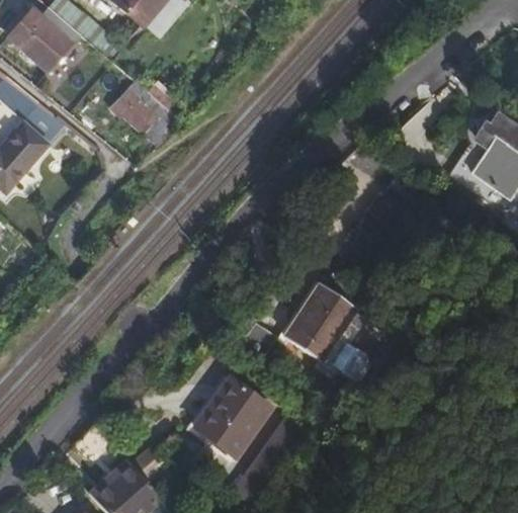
[(53,0),(49,6),(70,24),(81,12),(68,0),(53,0)]
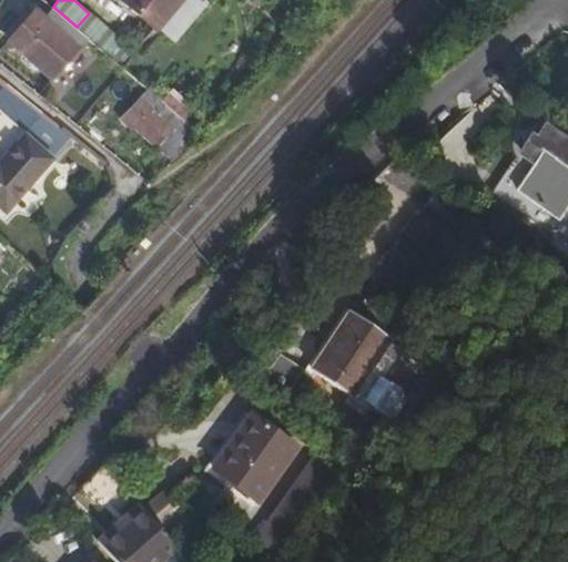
[(163,11),(151,0),(128,0),(153,23),(163,11)]
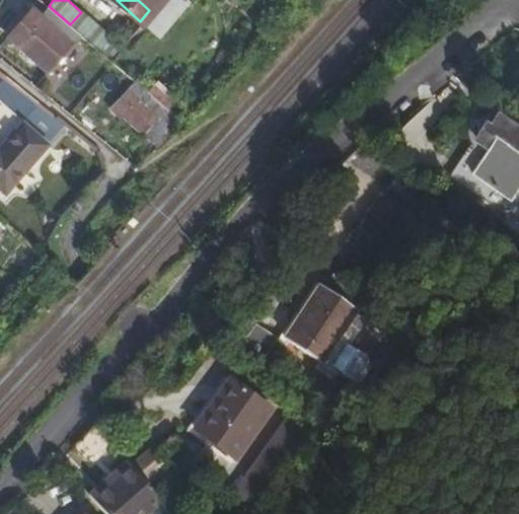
[(138,0),(149,10),(158,0),(138,0)]
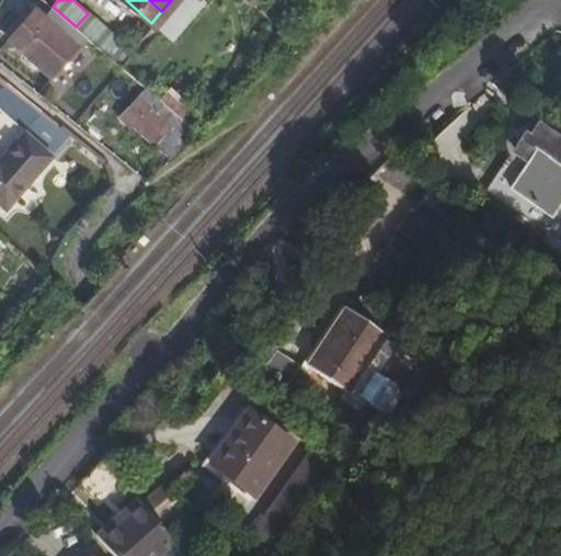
[(76,26),(53,7),(45,15),(36,8),(10,37),(50,72),(84,34),(76,26)]
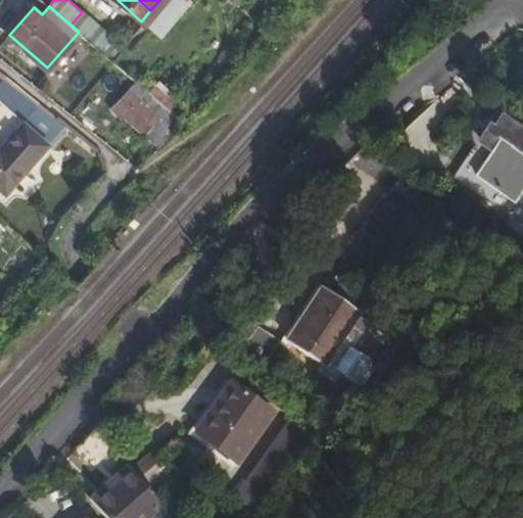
[(120,45),(82,12),(70,25),(79,32),(108,57),(120,45)]
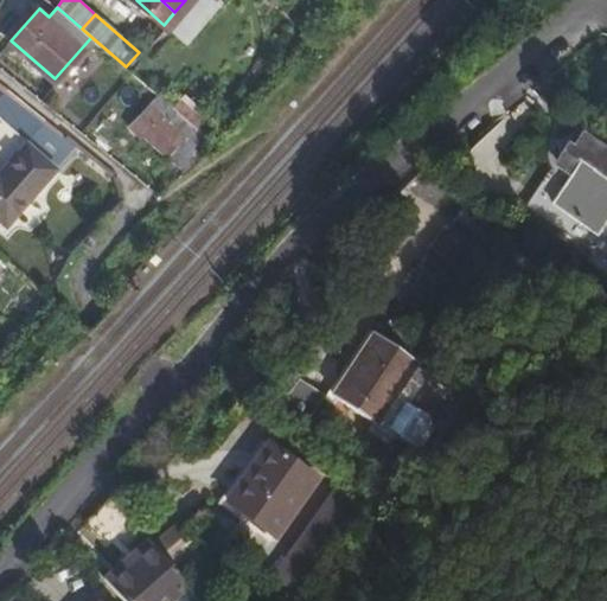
[(183,171),(217,144),(158,93),(133,120),(167,151),(183,171)]
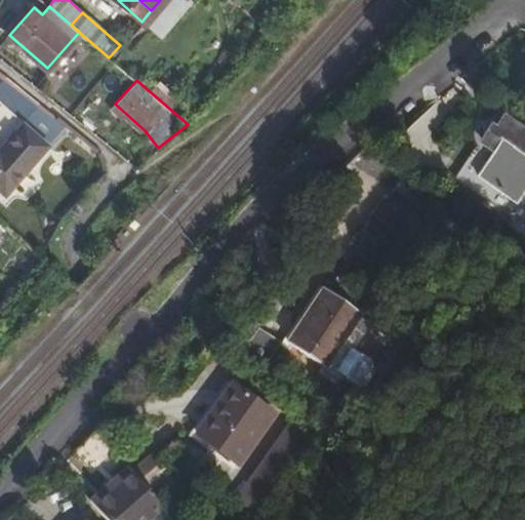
[(524,134),(496,118),(488,131),(493,138),(498,142),(495,148),(478,175),(520,200),(524,191),(524,134)]
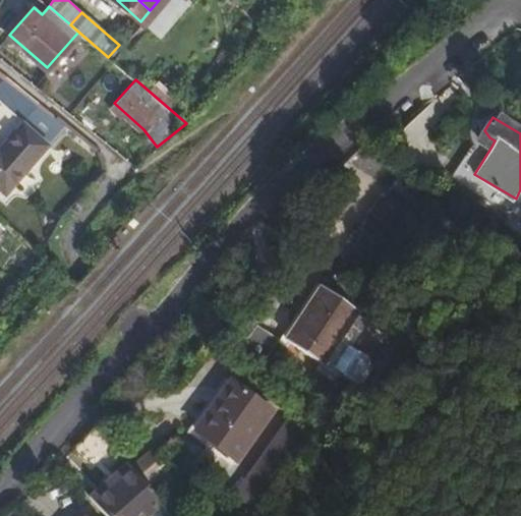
[(0,184),(5,188),(45,142),(21,121),(0,145),(0,184)]
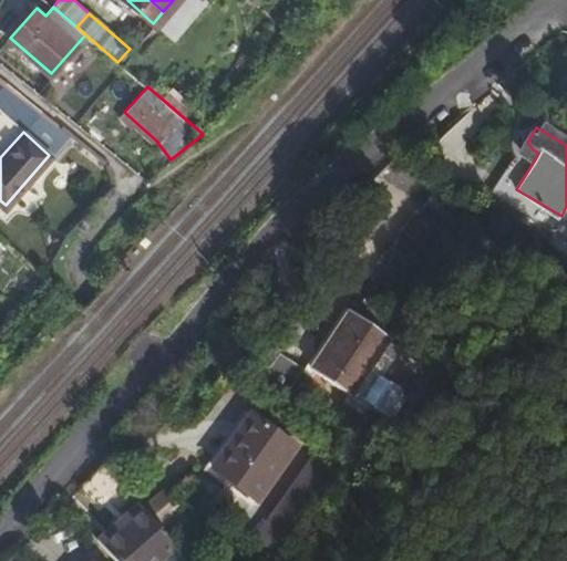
[(521,152),(535,159),(538,153),(533,149),(527,142),(521,152)]
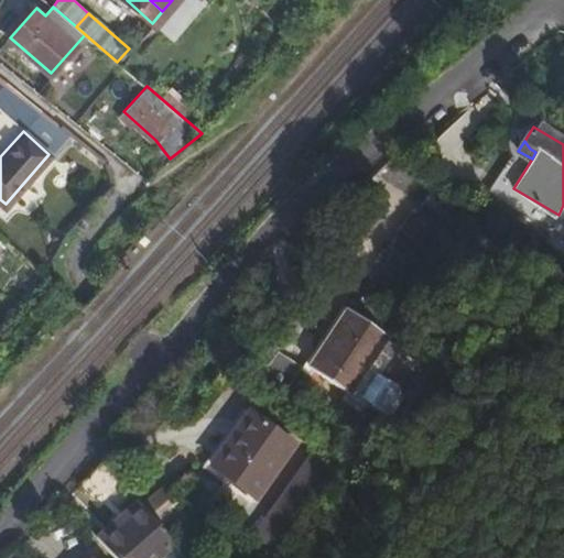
[(391,325),(399,314),(366,292),(359,303),(391,325)]
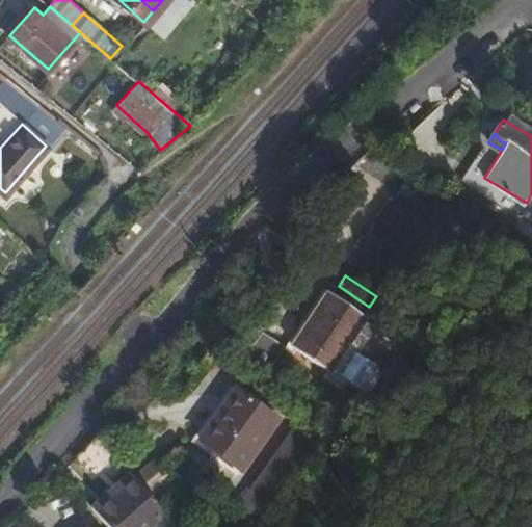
[(348,380),(368,394),(397,350),(374,336),(367,347),(349,337),(365,313),(329,290),(293,342),(293,343),(329,368),(326,373),(344,385),(348,380)]
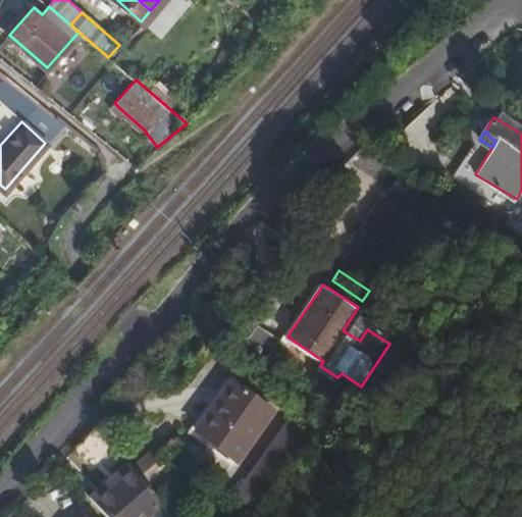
[(369,291),(362,301),(361,303),(370,309),(379,297),(369,291)]
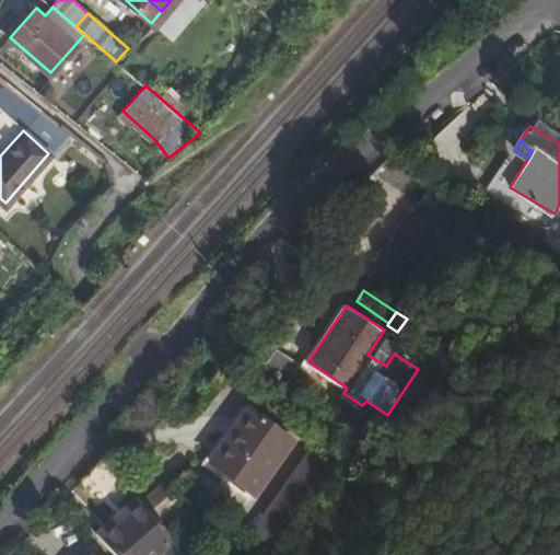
[(301,359),(272,340),(264,355),(265,379),(280,389),(301,359)]
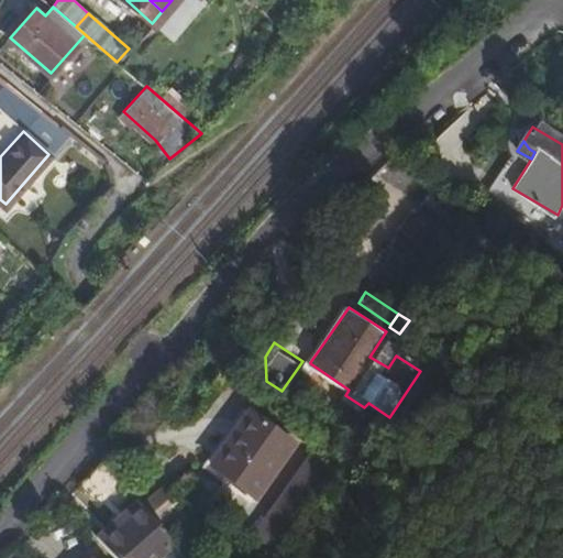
[(247,409),(211,460),(255,492),(291,439),(247,409)]
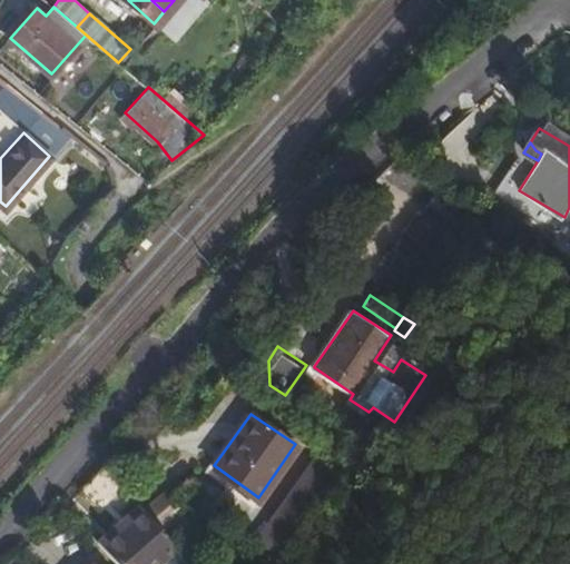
[(340,467),(316,452),(252,540),(258,545),(271,551),(279,551),(340,467)]
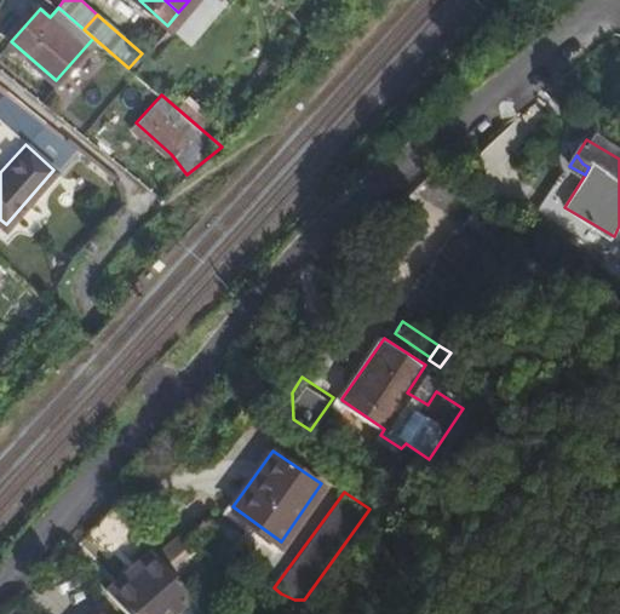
[(183,537),(178,540),(201,567),(206,571),(210,566),(183,537)]
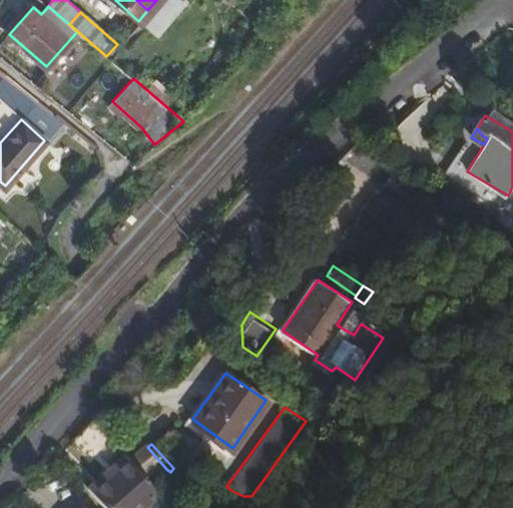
[(155,484),(170,472),(166,469),(147,447),(132,460),(155,484)]
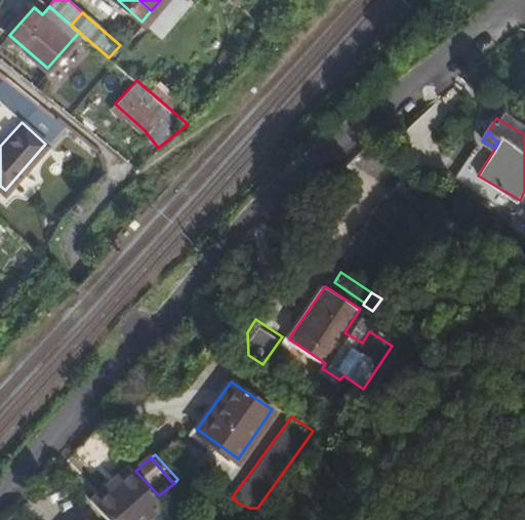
[(146,519),(166,502),(159,495),(135,471),(131,467),(116,482),(119,486),(97,507),(110,519),(146,519)]
